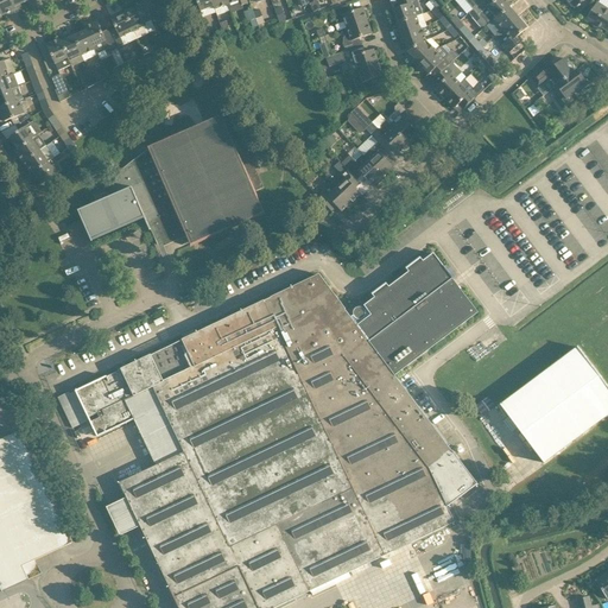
[(0,0),(0,6),(4,16),(16,10),(11,0),(0,0)]
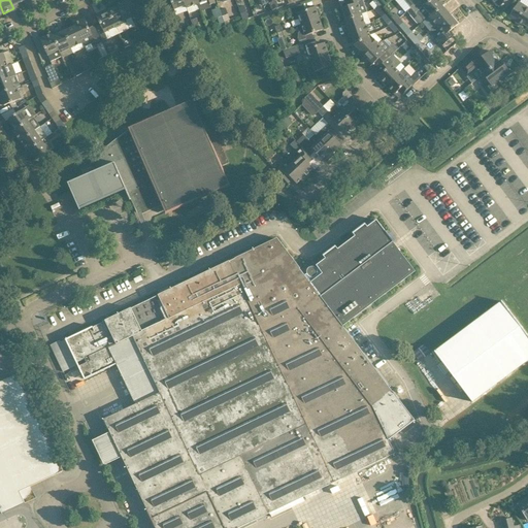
[(130,0),(125,0),(117,4),(119,6),(126,23),(126,21),(128,20),(137,15),(130,0)]
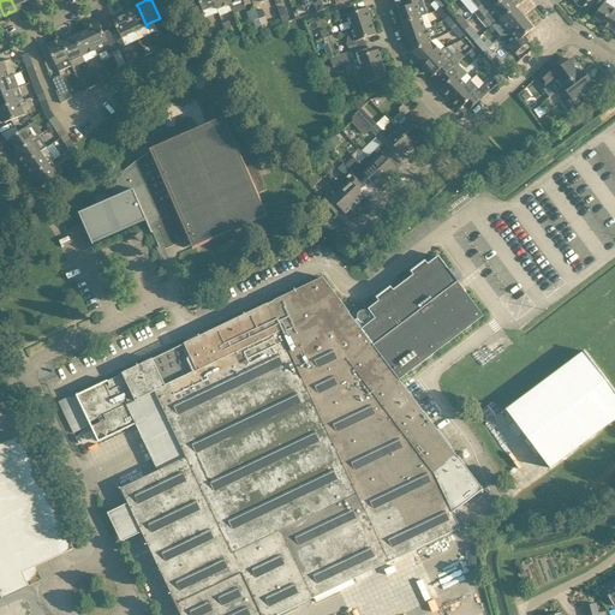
[(197,0),(203,11),(204,16),(218,10),(216,6),(214,0),(197,0)]
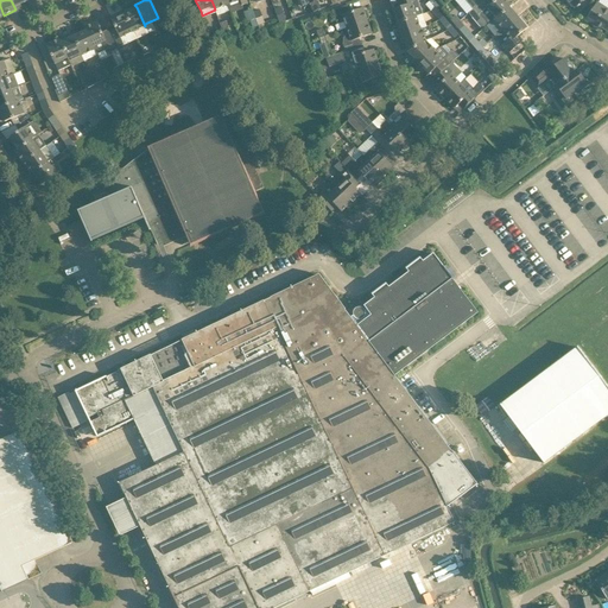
[(226,0),(211,0),(214,6),(215,10),(228,5),(226,0)]
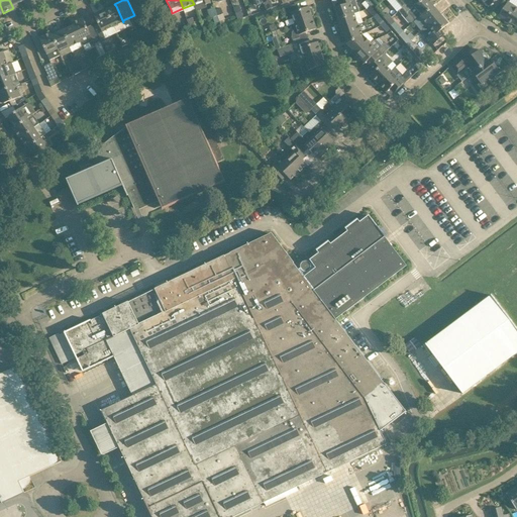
[(262,0),(264,3),(265,5),(266,10),(273,8),(271,3),(270,0),(262,0)]
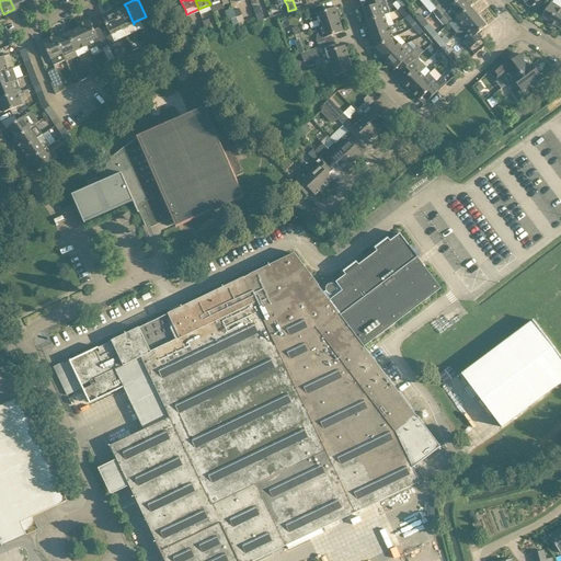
[(363,9),(367,21),(384,15),(386,14),(390,13),(385,0),(365,0),(368,7),(363,9)]
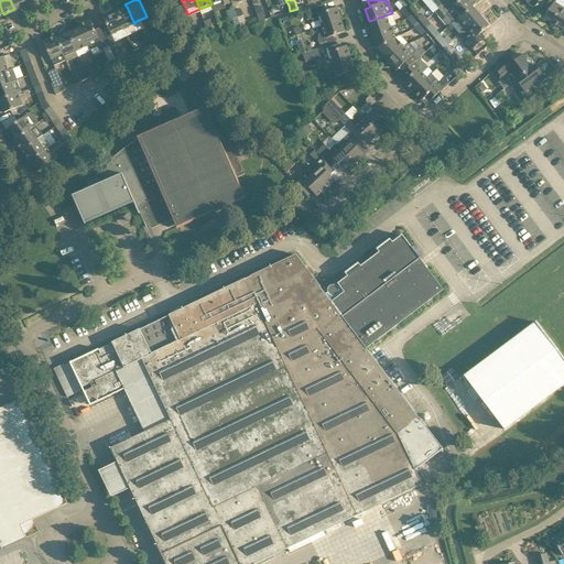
[(404,7),(408,11),(412,7),(407,0),(399,0),(399,1),(404,7)]
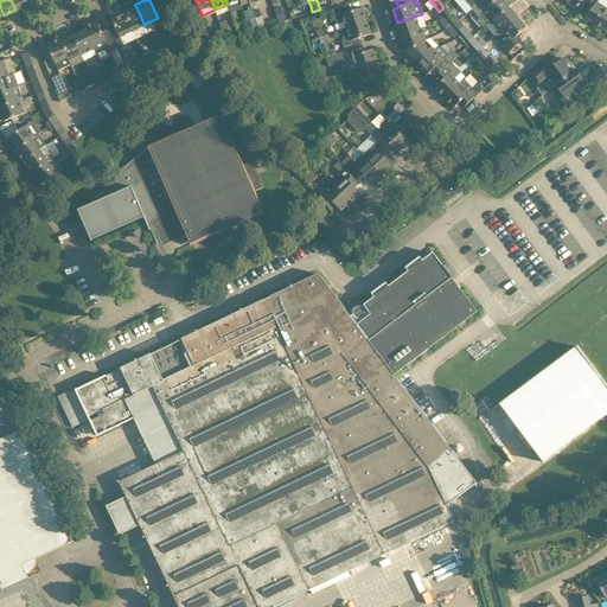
[(464,0),(472,10),(483,0),(464,0)]
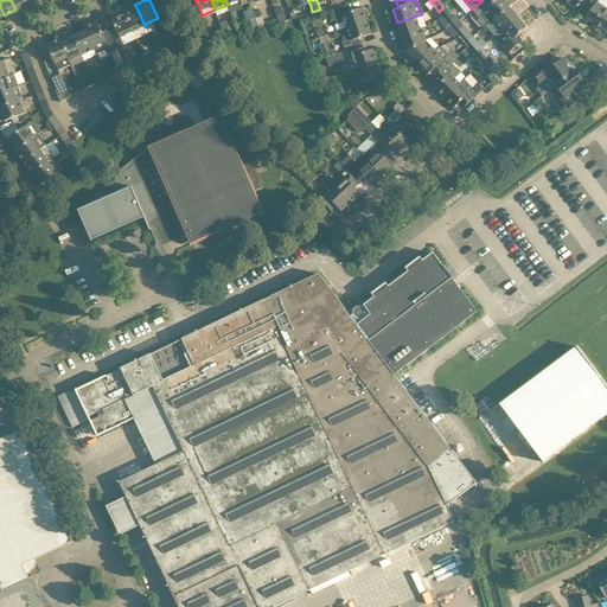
[(493,20),(510,5),(505,0),(493,0),(492,2),(490,0),(483,0),(472,10),(467,13),(481,30),(493,20)]
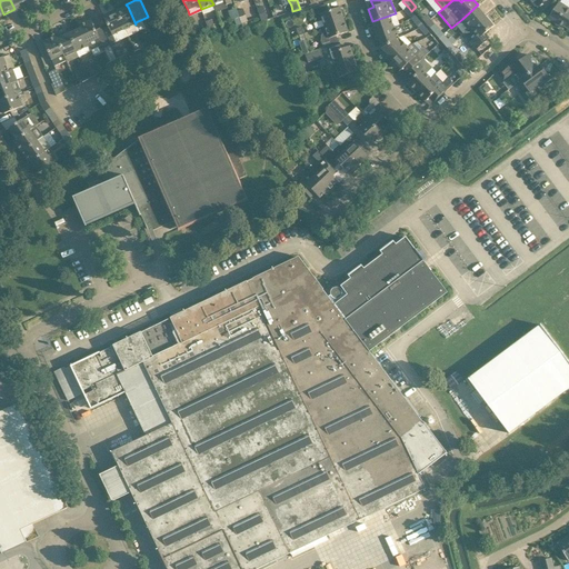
[(568,9),(559,2),(553,10),(548,19),(558,26),(559,23),(568,29),(568,9)]
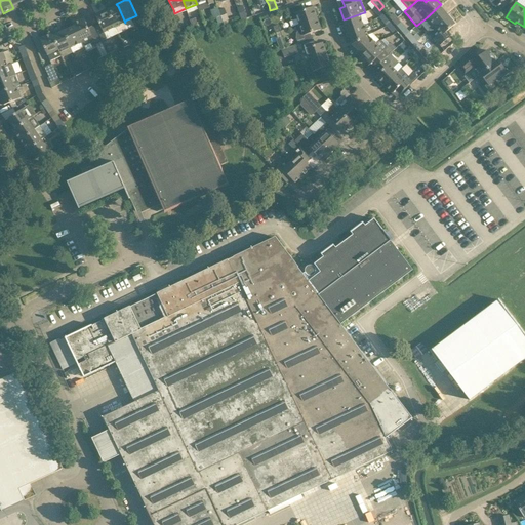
[(397,14),(401,11),(397,4),(392,7),(397,14)]
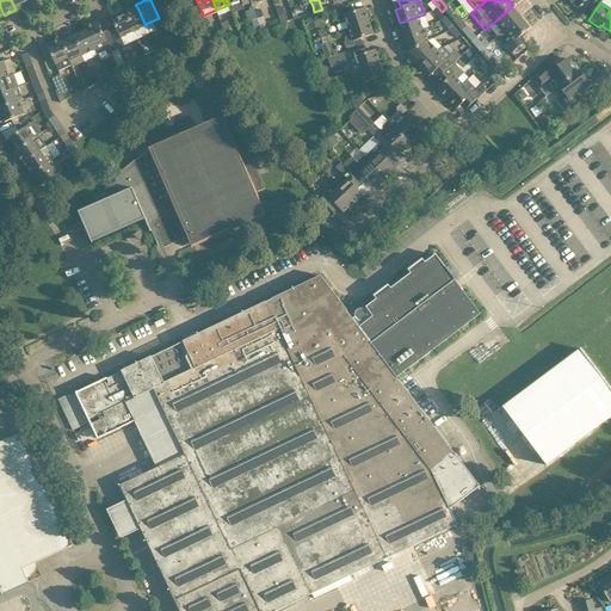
[(497,20),(505,31),(520,18),(512,7),(514,6),(513,5),(497,20)]
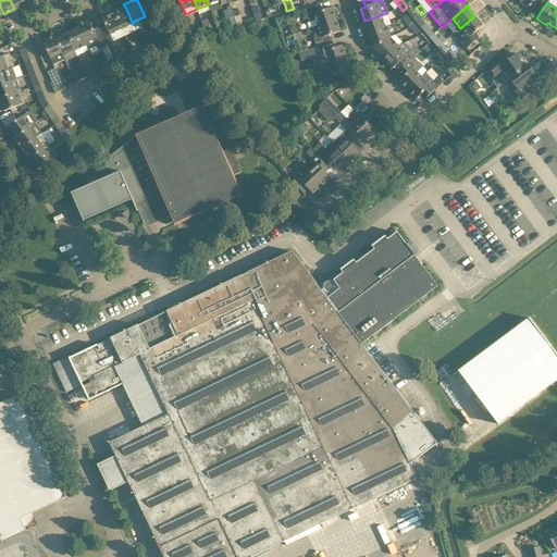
[(316,21),(318,26),(336,20),(336,19),(337,17),(338,15),(336,11),(334,10),(333,10),(332,8),(320,12),(318,5),(305,10),(309,23),(316,21)]
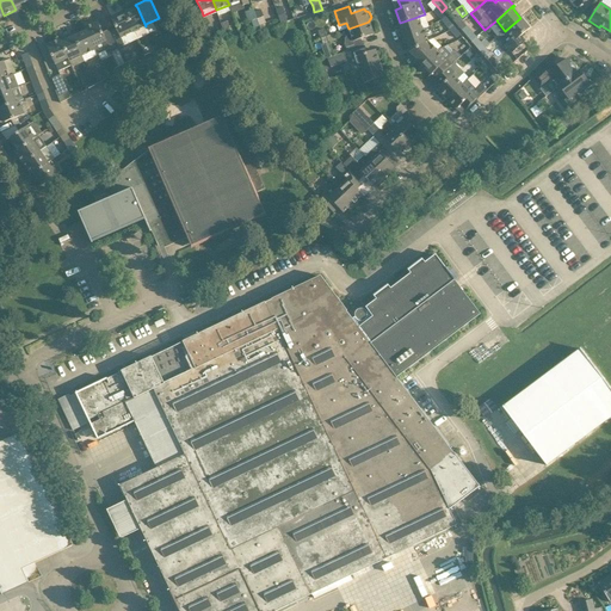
[(137,7),(124,13),(137,39),(149,34),(146,26),(137,7)]
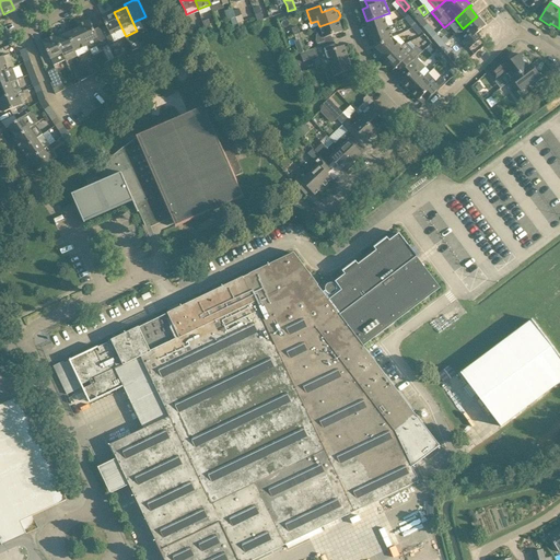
[(401,7),(398,10),(403,16),(407,13),(405,11),(401,7)]
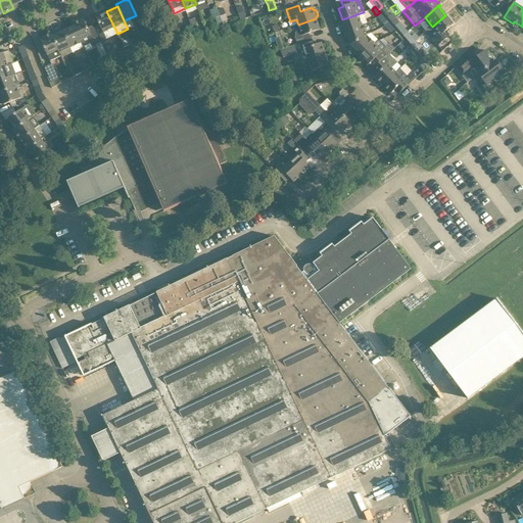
[(210,10),(214,18),(215,18),(220,16),(217,8),(210,10)]
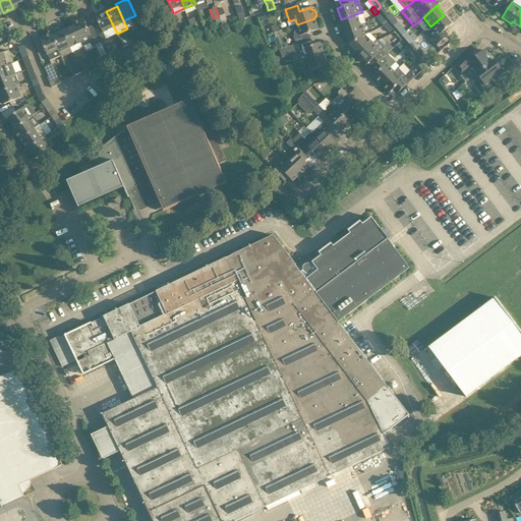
[(100,24),(96,26),(100,36),(102,41),(107,39),(117,34),(106,11),(96,16),(100,24)]
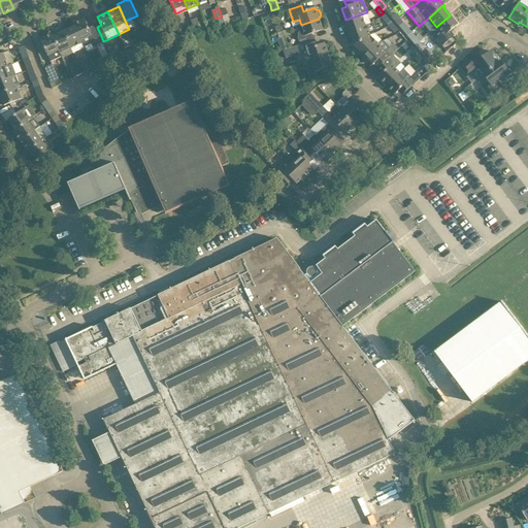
[(175,13),(167,15),(174,33),(182,30),(175,13)]
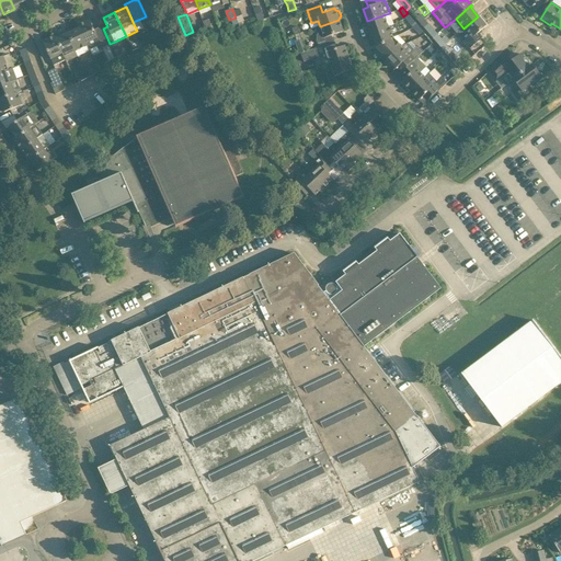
[(367,21),(370,33),(389,26),(386,14),(384,15),(367,21)]
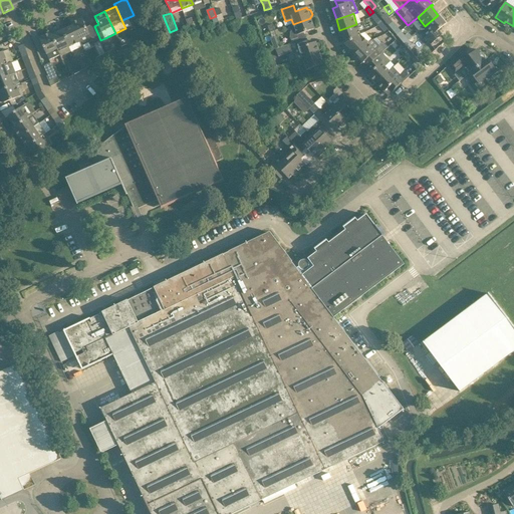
[(380,17),(384,21),(389,17),(386,13),(380,17)]
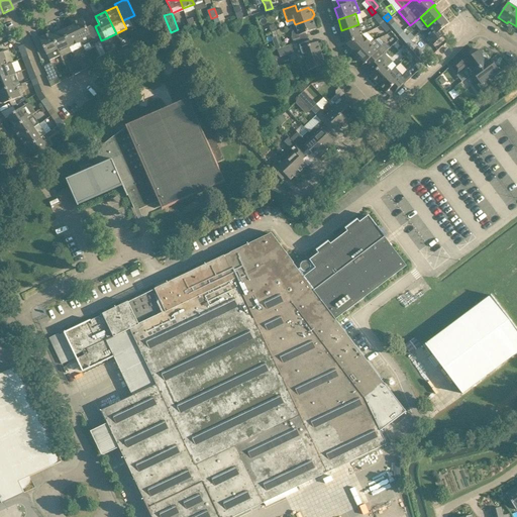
[(374,17),(380,24),(384,21),(377,14),(374,17)]
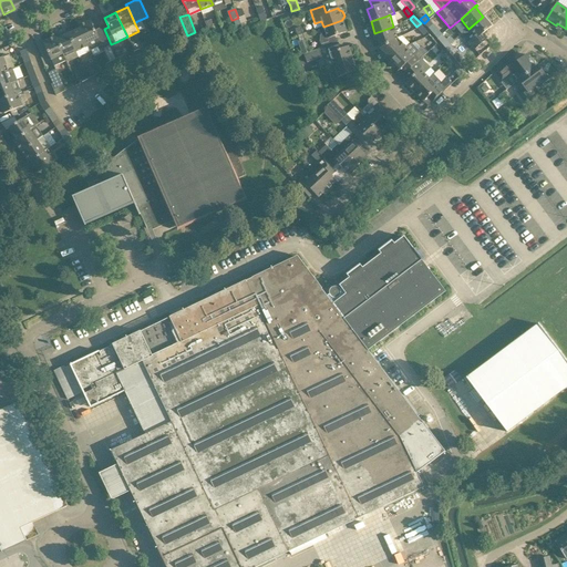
[(483,17),(468,29),(463,33),(470,41),(468,42),(475,50),(487,39),(483,33),(492,27),(483,17)]
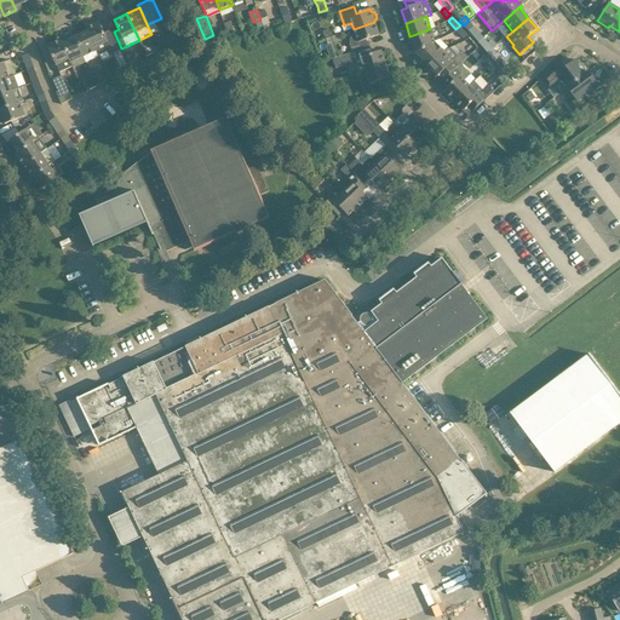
[(469,21),(464,26),(469,32),(475,27),(469,21)]
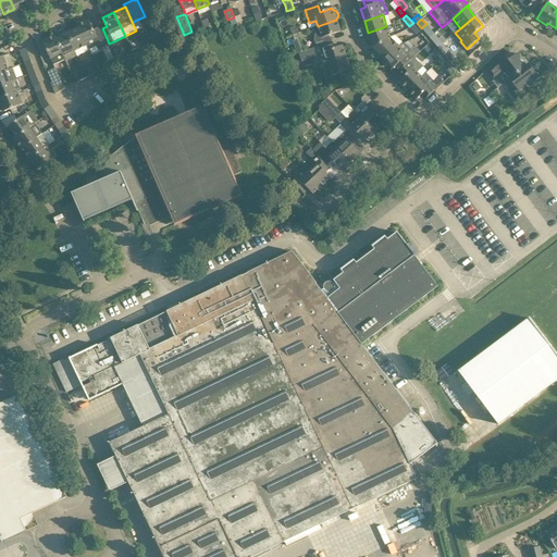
[(108,45),(99,27),(94,29),(89,20),(77,25),(78,28),(87,46),(88,49),(97,46),(97,47),(98,47),(99,48),(100,48),(108,45)]
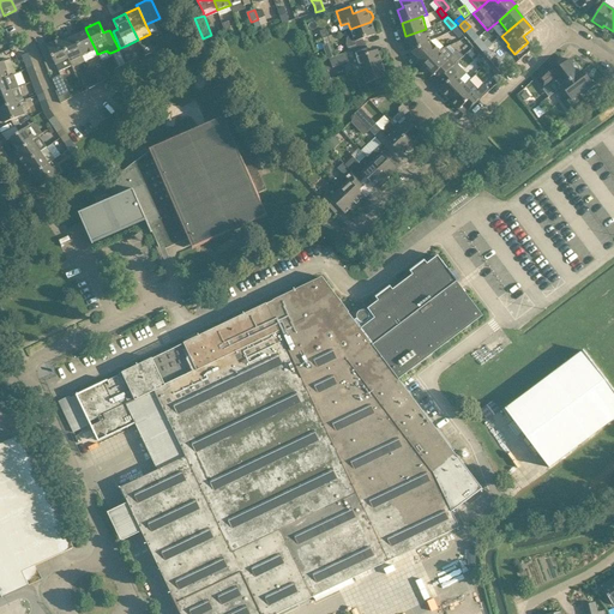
[(347,44),(349,52),(361,48),(365,47),(362,40),(375,35),(371,22),(350,29),(345,30),(348,38),(347,38),(347,44)]
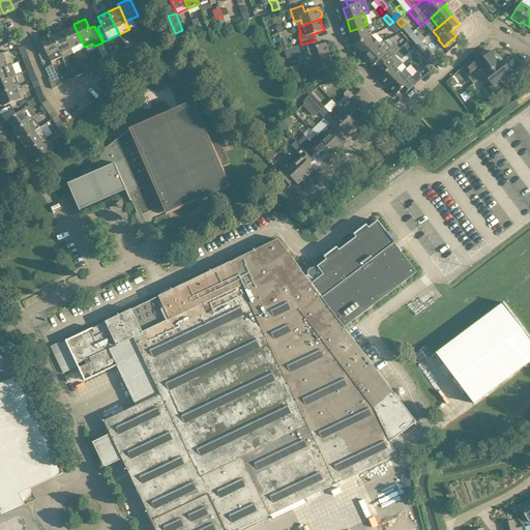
[(393,22),(389,25),(395,33),(400,30),(393,22)]
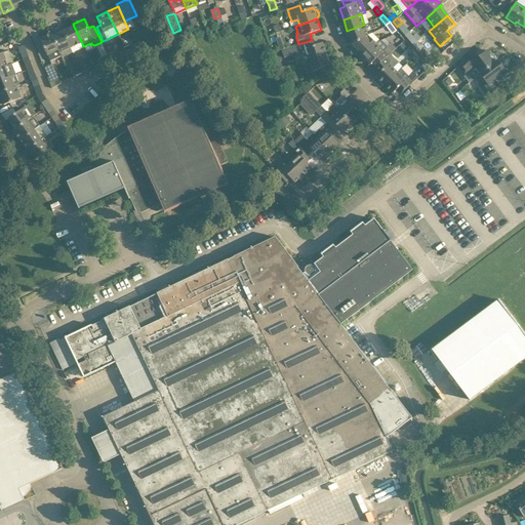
[(347,31),(352,45),(368,35),(364,25),(347,31)]
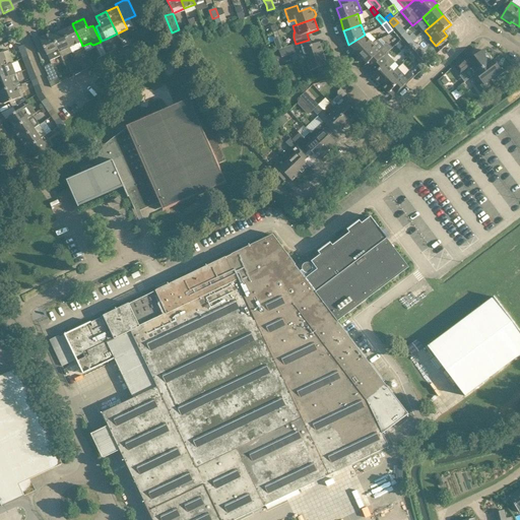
[(73,26),(62,31),(70,48),(81,43),(73,26)]
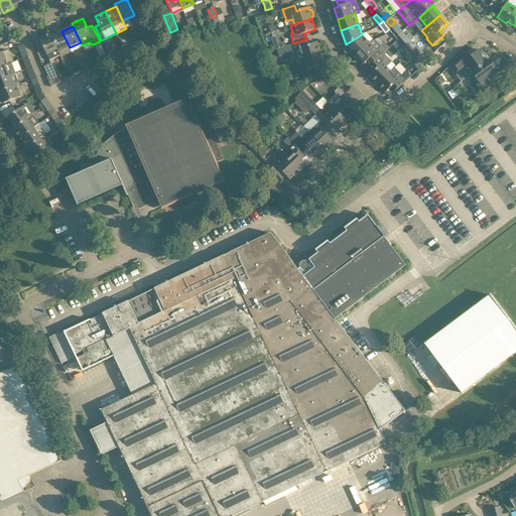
[(146,27),(137,31),(135,32),(138,37),(139,36),(149,32),(146,27)]
